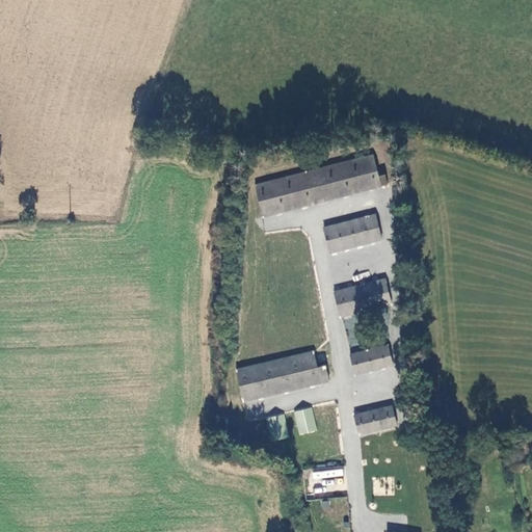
[(381,177),(376,155),(254,182),(261,214),(388,187),(390,185),(388,176),(381,177)]
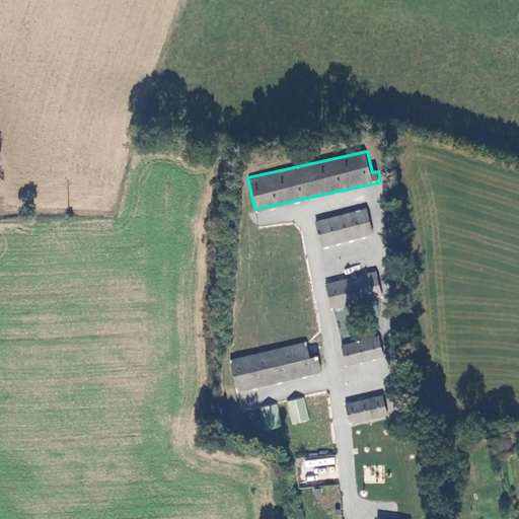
[(376,230),(372,208),(321,220),(325,242),(376,230)]
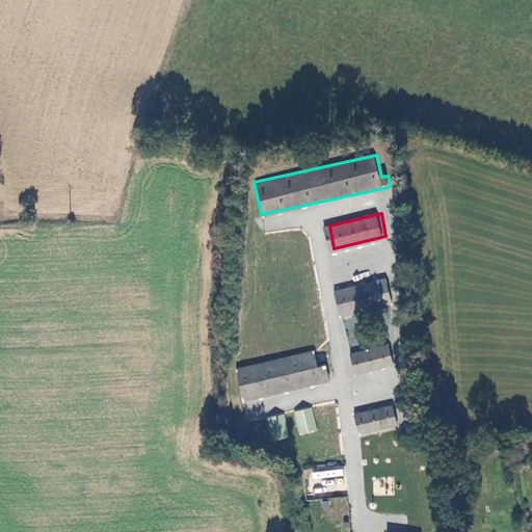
[(393,296),(389,272),(337,284),(343,308),(393,296)]
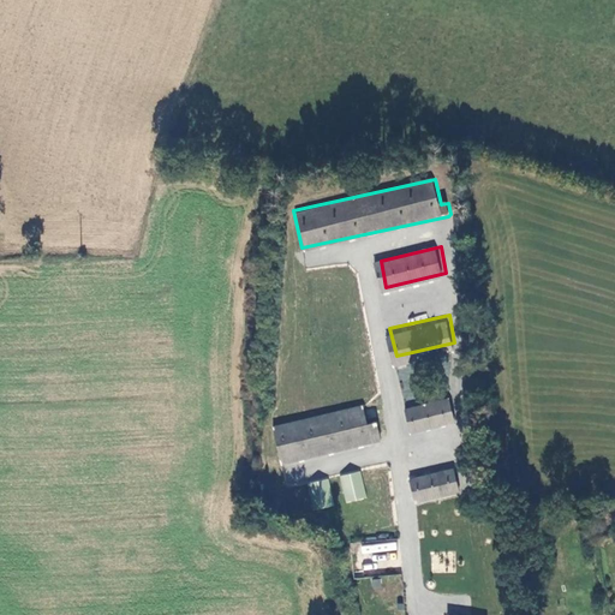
[(454,411),(449,388),(404,398),(408,421),(454,411)]
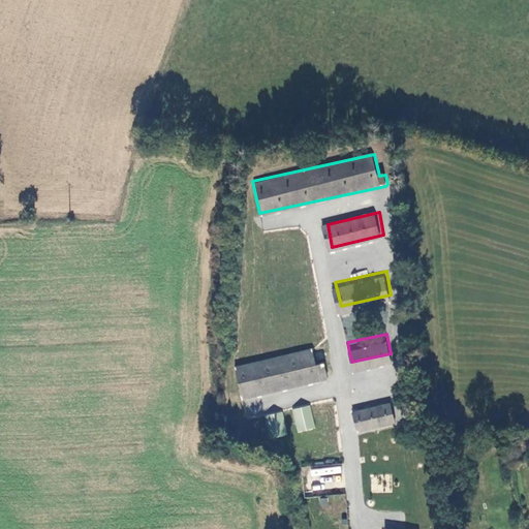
[(314,354),(311,340),(234,361),(242,391),(327,368),(323,352),(314,354)]
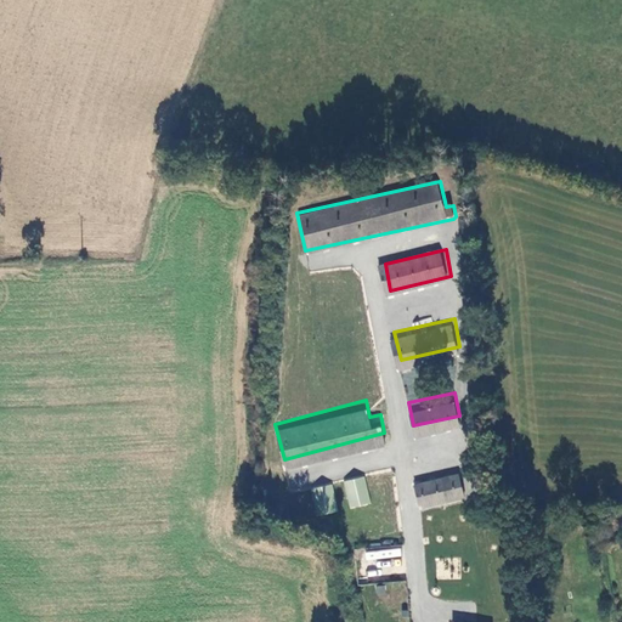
[(461,482),(457,459),(411,469),(416,492),(461,482)]
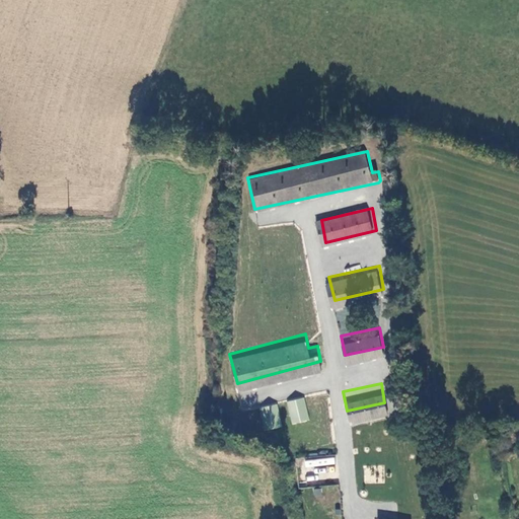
[(303,388),(286,392),(291,414),(308,410),(303,388)]
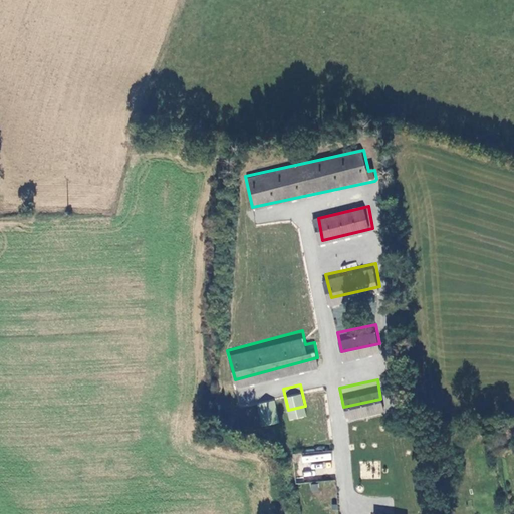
[(273,392),(256,396),(261,417),(278,413),(273,392)]
